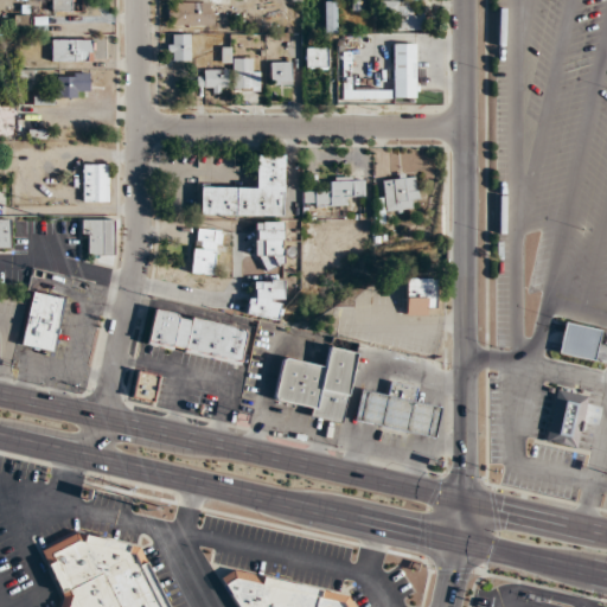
[(51,0),(51,12),(77,12),(77,0),(51,0)]
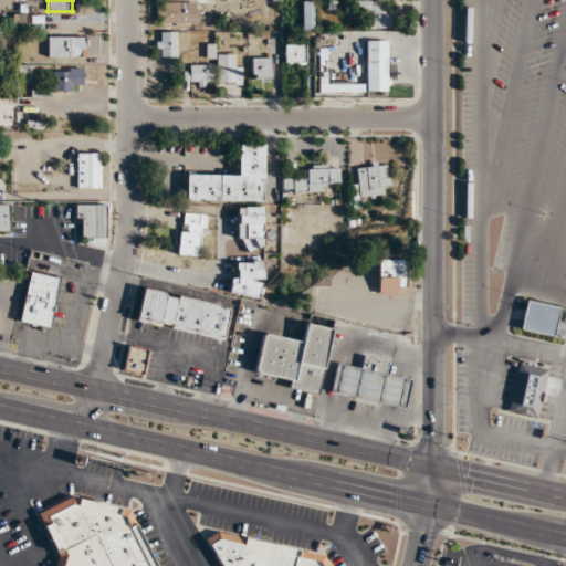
[(366,29),(397,29),(397,0),(355,0),(356,19),(366,19),(366,29)]
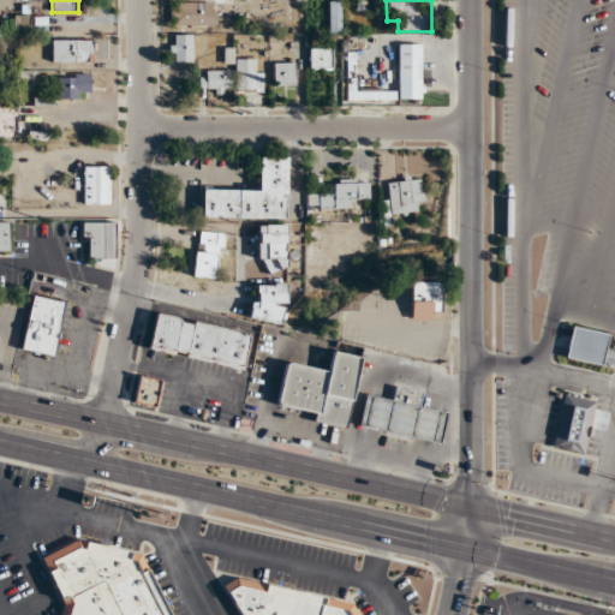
[(215,3),(171,3),(171,28),(215,28),(215,3)]
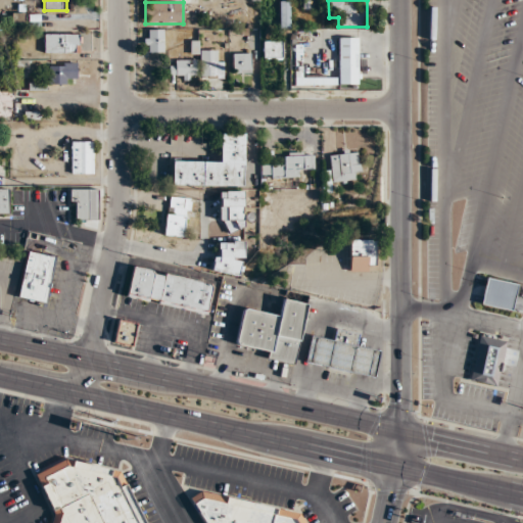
[(290,2),(279,2),(279,29),(290,29),(290,2)]
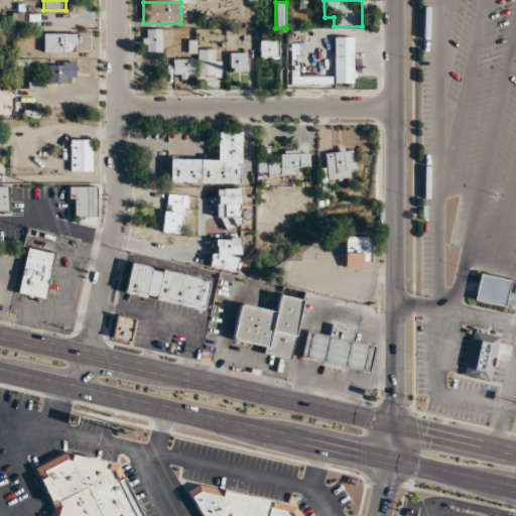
[(161,52),(161,29),(143,30),(143,52),(161,52)]
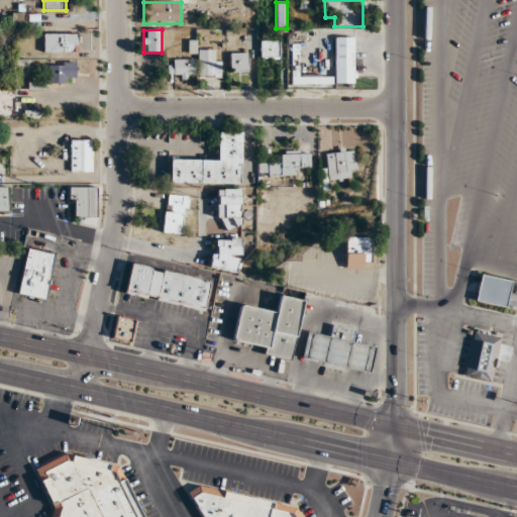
[(43,53),(79,53),(79,34),(43,34),(43,53)]
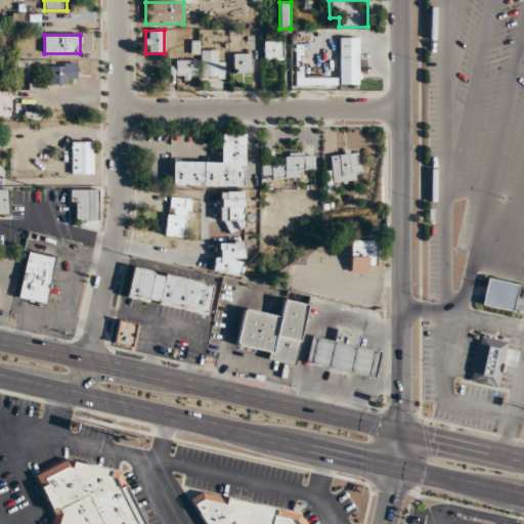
[(358,38),(340,38),(340,85),(358,85),(358,38)]
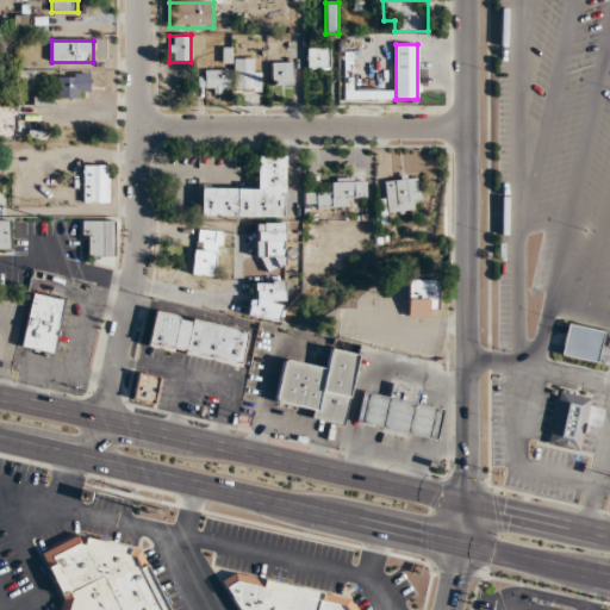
[(329,69),(329,49),(307,49),(307,69),(329,69)]
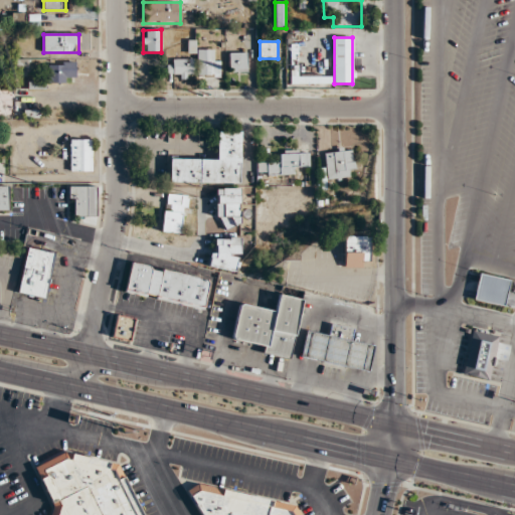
[(197,77),(218,77),(218,50),(197,50),(197,77)]
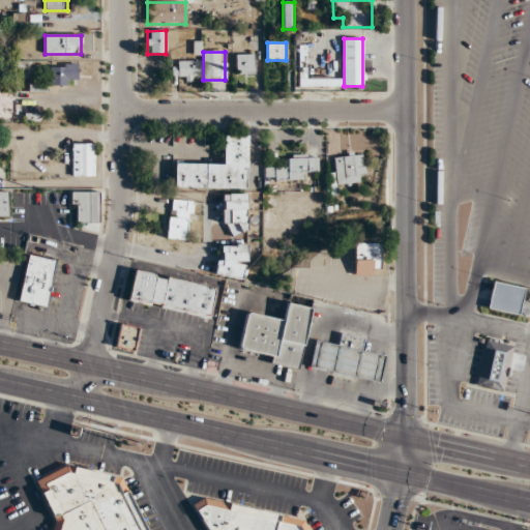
[(255,75),(255,54),(237,54),(237,75),(255,75)]
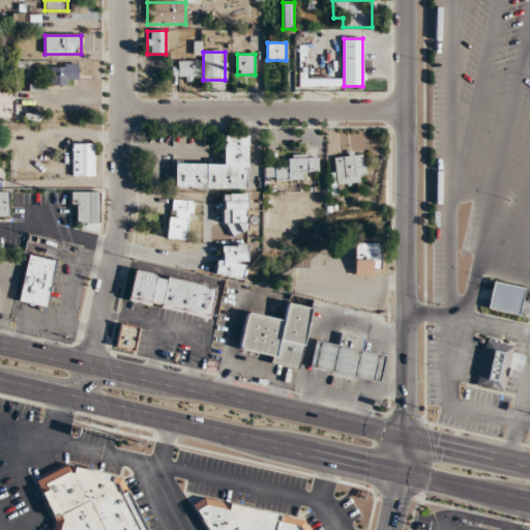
[(172,61),(172,82),(200,82),(200,61),(172,61)]
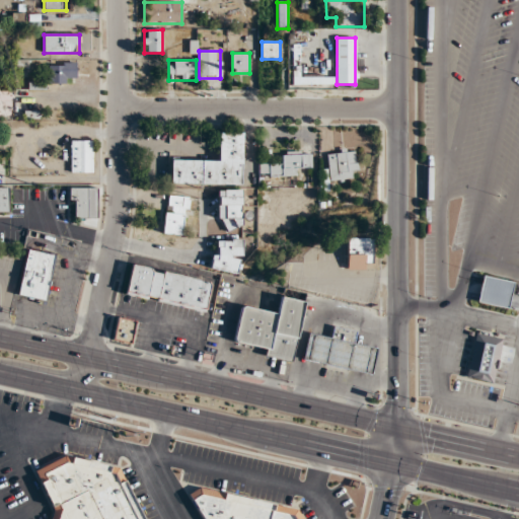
[(49,83),(77,83),(77,63),(49,63),(49,83)]
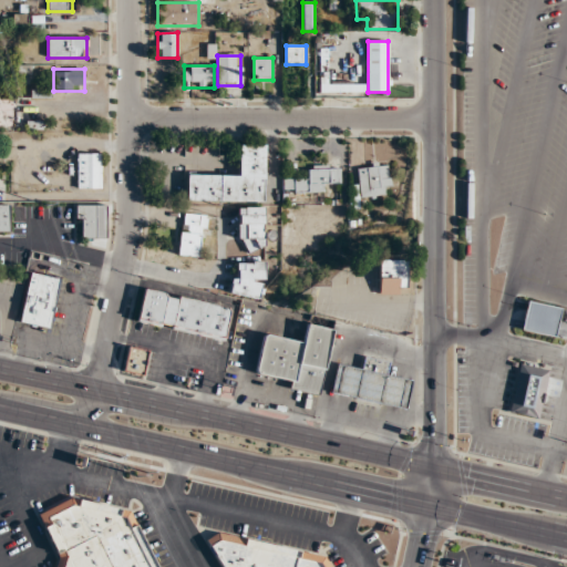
[(186,203),(264,203),(265,145),(240,145),(240,176),(187,176),(186,203)]
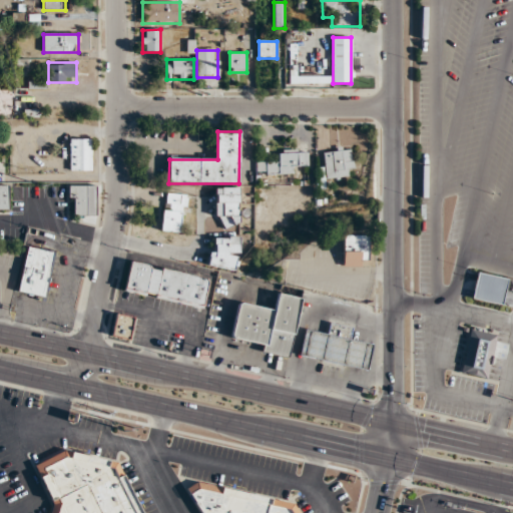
[(70,170),(92,170),(92,139),(70,139),(70,170)]
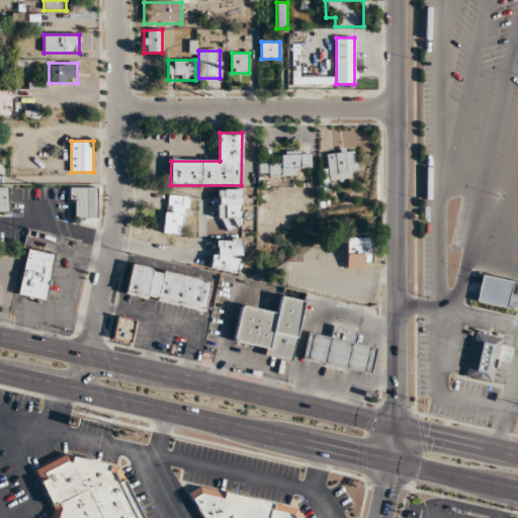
[(352,171),(353,171),(357,156),(332,151),(326,178),(349,183),(352,171)]
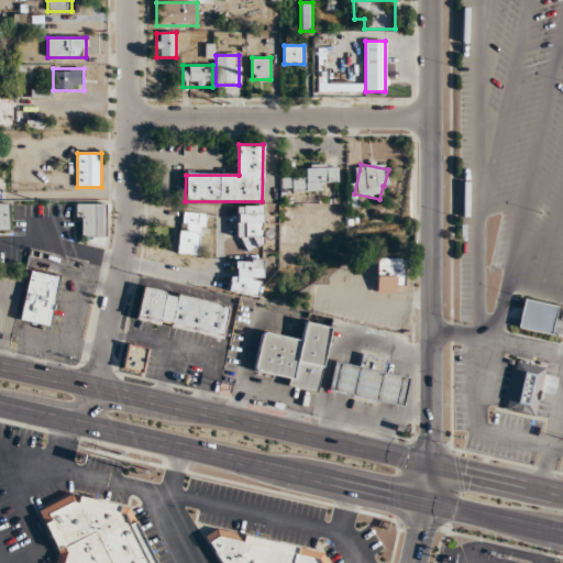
[(337,165),(306,166),(307,177),(280,178),(282,194),(326,192),(326,183),(338,183),(337,165)]
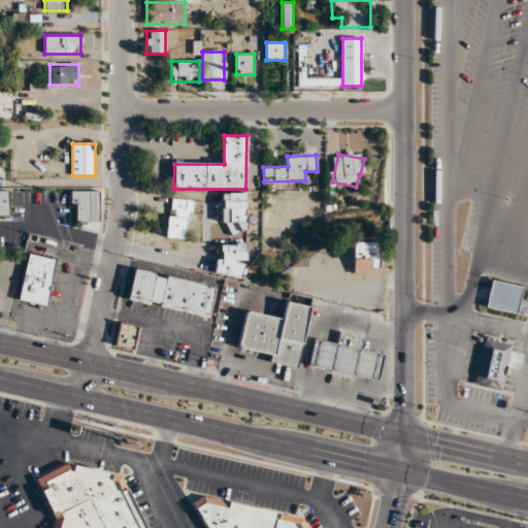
[(8,191),(0,191),(0,216),(8,217),(8,191)]
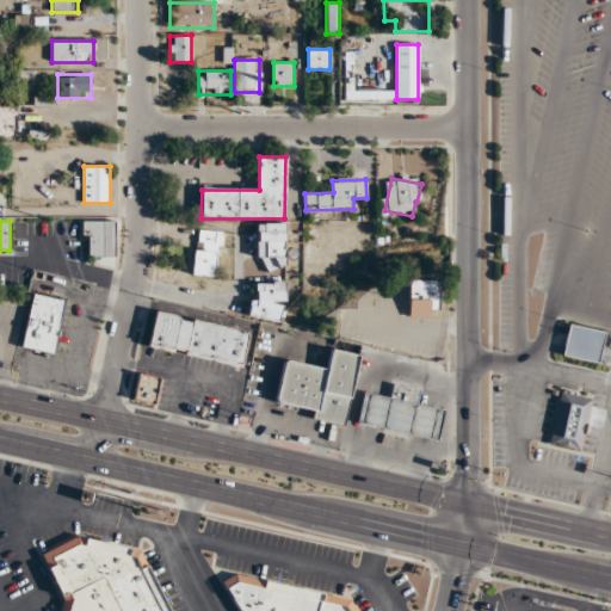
[(104,221),(82,221),(82,246),(91,246),(91,258),(104,258),(104,221)]
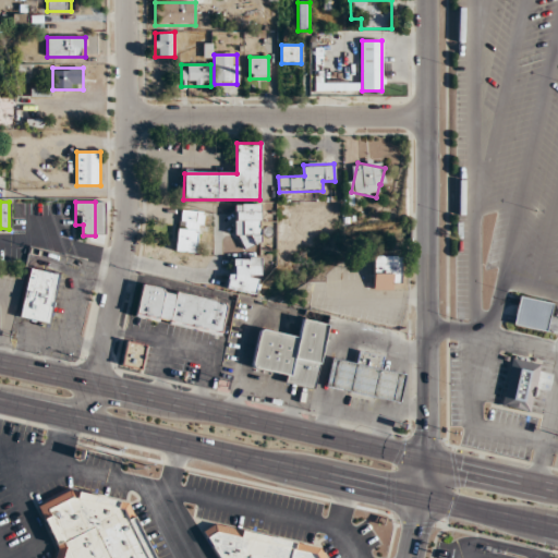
[(261,205),(234,205),(234,246),(261,246),(261,205)]
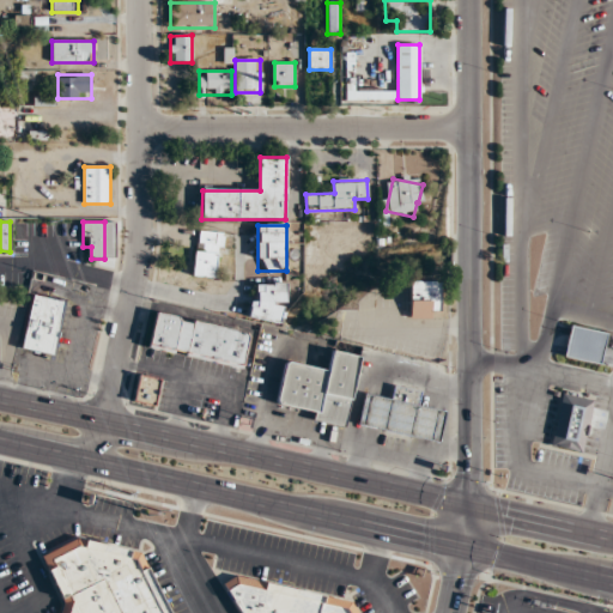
[(193,277),(219,280),(224,234),(198,231),(193,277)]
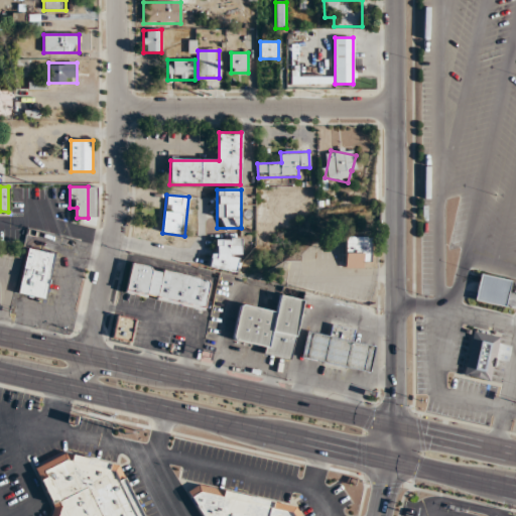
[(345,268),(371,268),(371,237),(345,237),(345,268)]
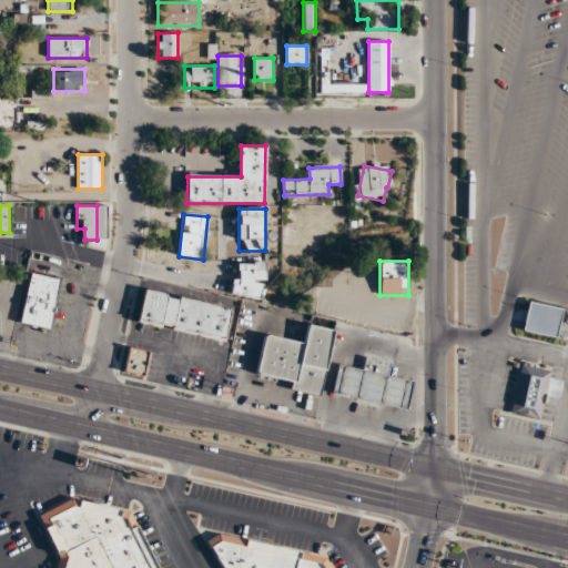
[(264,263),(233,263),(233,298),(264,298),(264,263)]
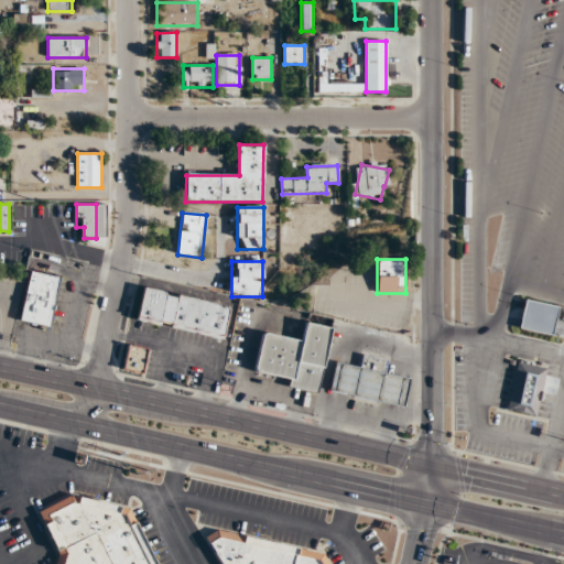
[(19,321),(50,327),(61,278),(30,271),(19,321)]
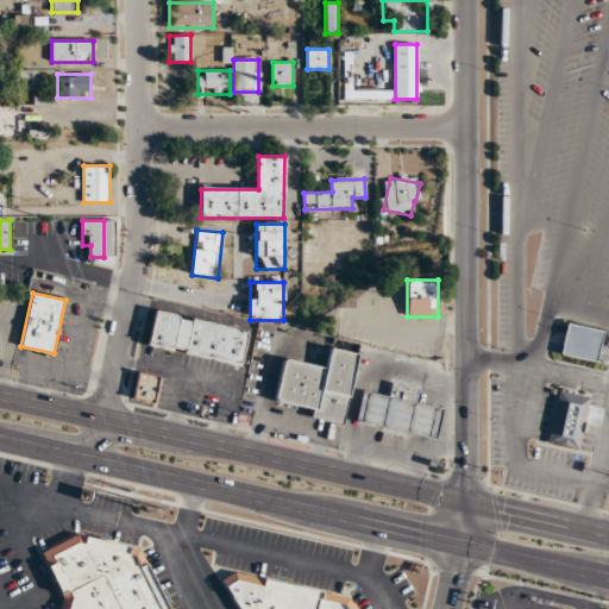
[(242,364),(248,328),(154,311),(148,346),(242,364)]
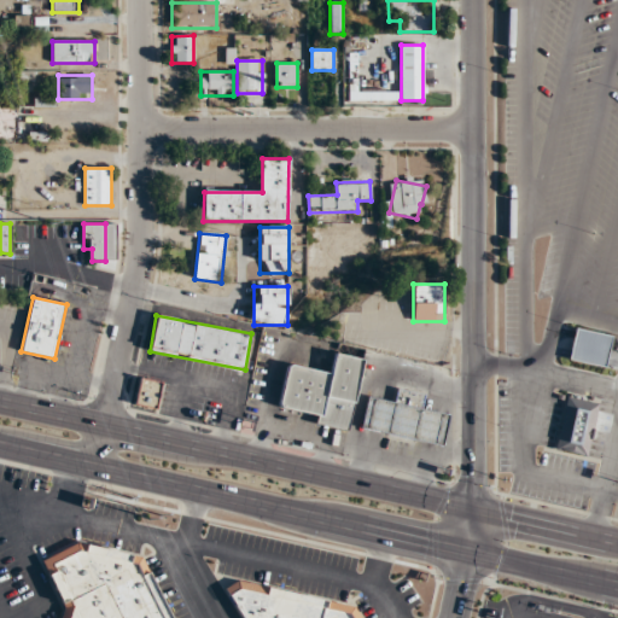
[(611,337),(573,328),(566,360),(604,368),(611,337)]
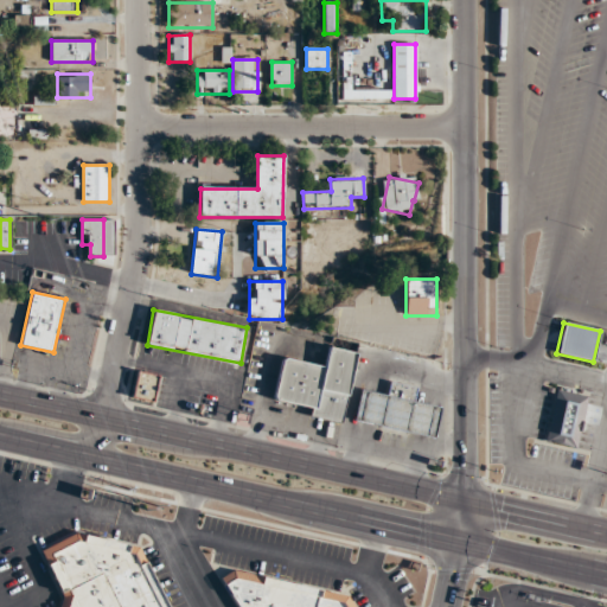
[(281,359),(321,369),(326,349),(356,356),(339,425),(308,416),(310,411),(272,402),(281,359)]
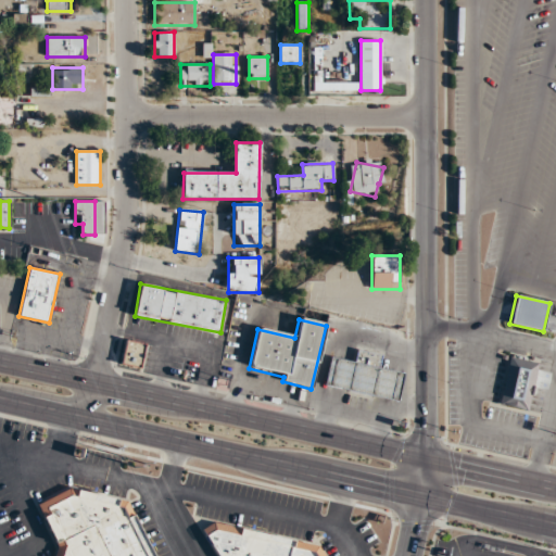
[(119,366),(139,371),(146,344),(126,339),(119,366)]
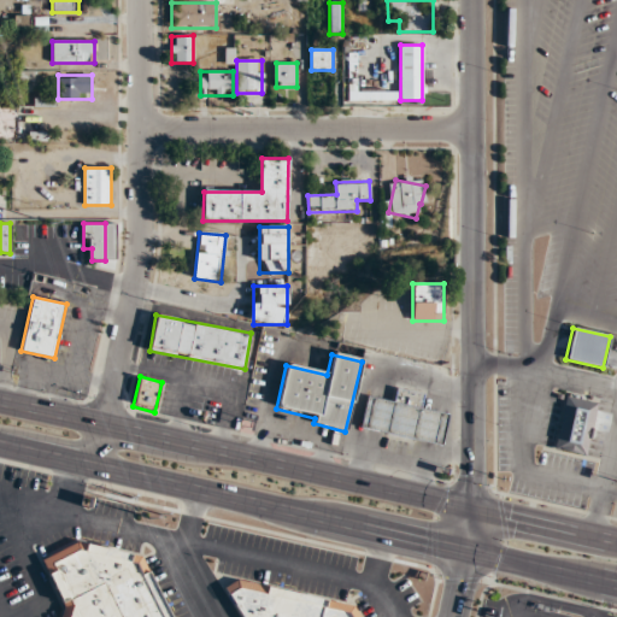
[(439,446),(358,429),(365,399),(392,404),(395,388),(422,394),(418,410),(446,416),(439,446)]
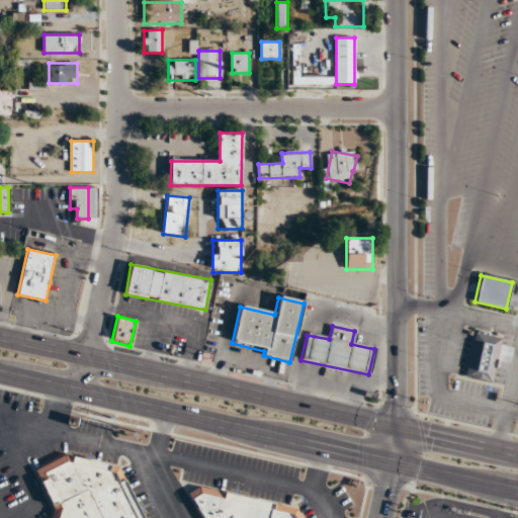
[(500,339),(472,333),(463,377),(491,383),(500,339)]
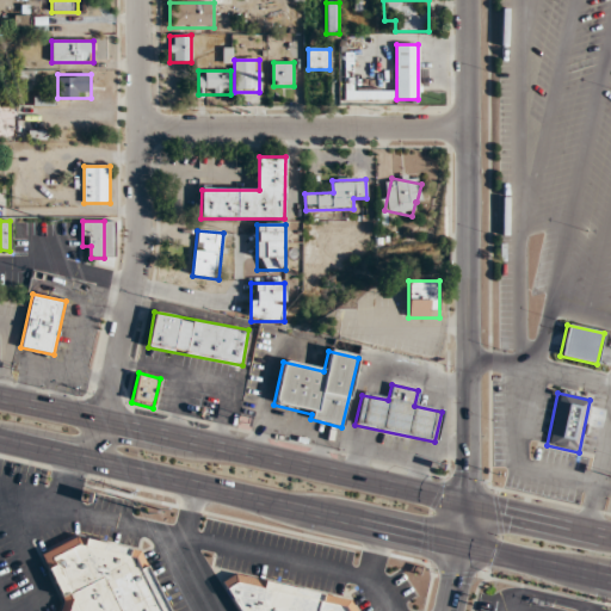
[(170,610),(144,551),(80,537),(43,553),(63,602),(61,610),(170,610)]
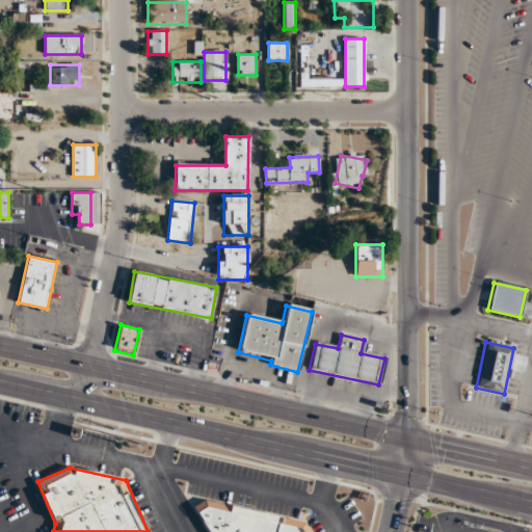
[(311,531),(310,529),(311,523),(204,501),(192,507),(207,531),(212,531),(311,531)]
